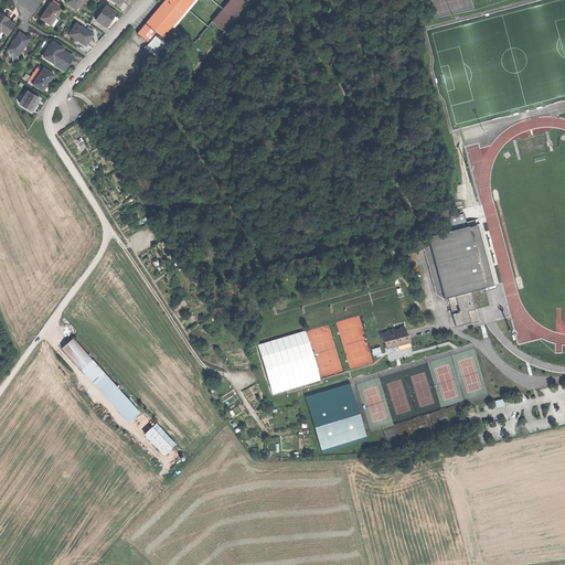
[(66,0),(65,2),(76,9),(82,0),(66,0)]
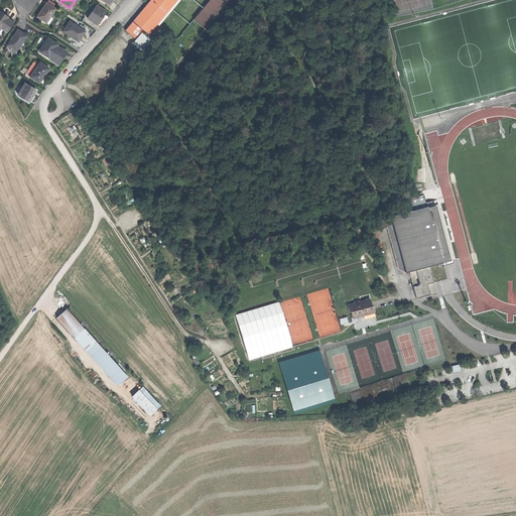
[(143,31),(147,35),(176,0),(150,0),(132,22),(143,31)]
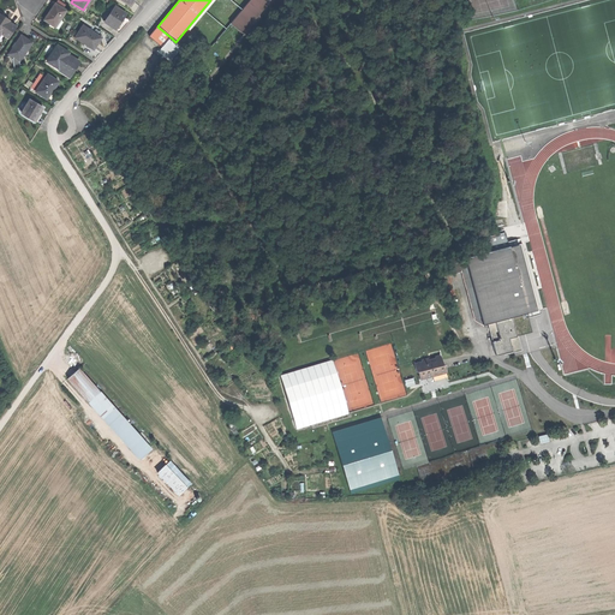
[(46,21),(55,27),(66,11),(63,9),(55,3),(52,9),(49,13),(51,13),(46,21)]
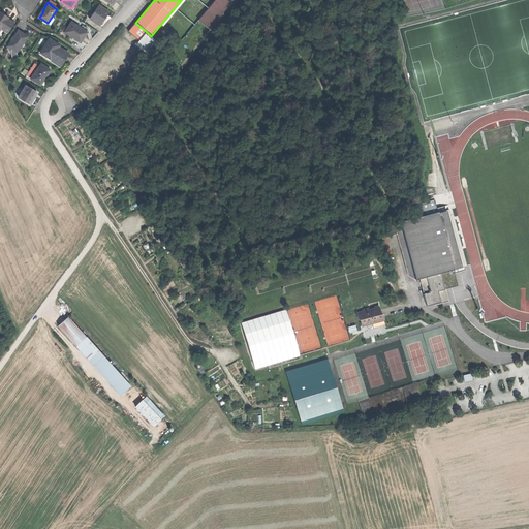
[(89,20),(99,25),(102,19),(107,11),(97,6),(89,20)]
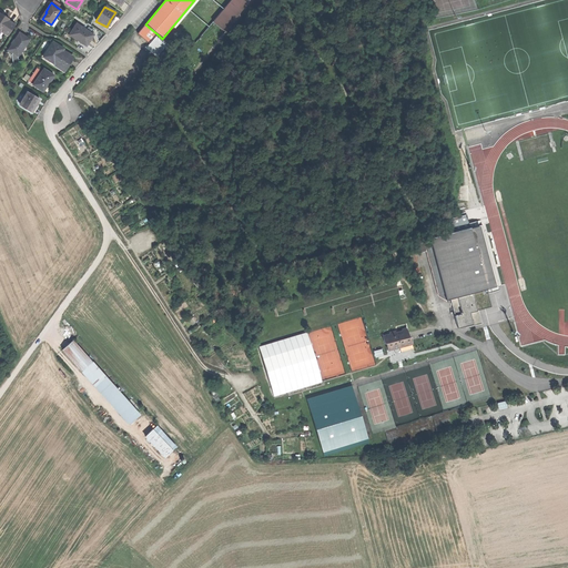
[(0,12),(0,31),(0,30),(8,36),(14,24),(8,20),(9,19),(4,17),(0,12)]
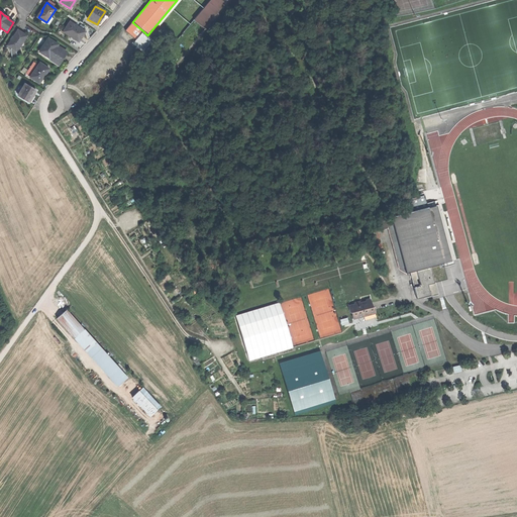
[(73,35),(80,39),(83,35),(85,31),(70,21),(63,31),(71,36),(73,35)]
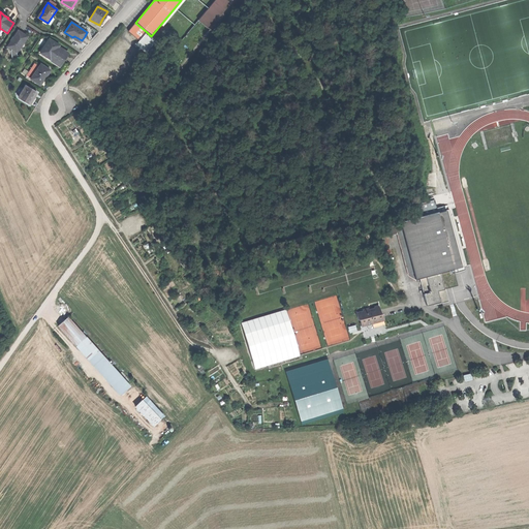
[(139,41),(147,32),(135,23),(128,31),(139,41)]
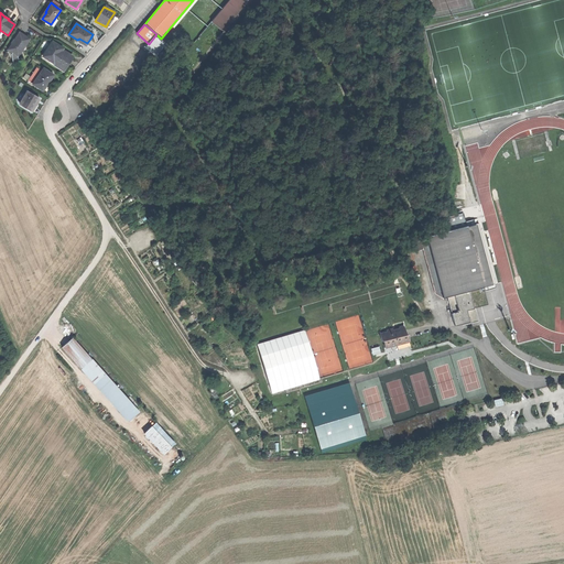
[(12,52),(18,55),(29,39),(24,35),(20,33),(9,50),(12,52)]
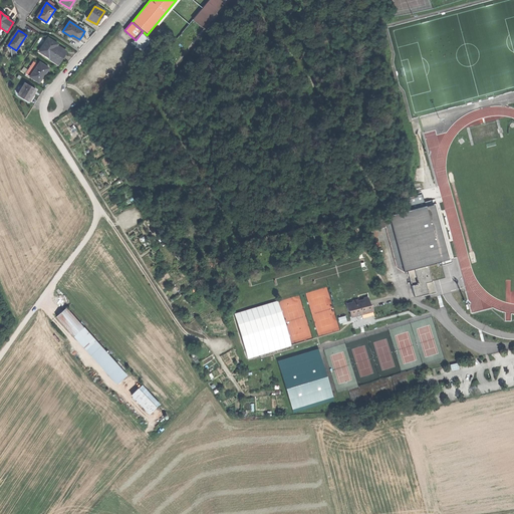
[(46,53),(59,62),(62,57),(65,53),(56,46),(57,44),(48,37),(39,51),(45,55),(46,53)]
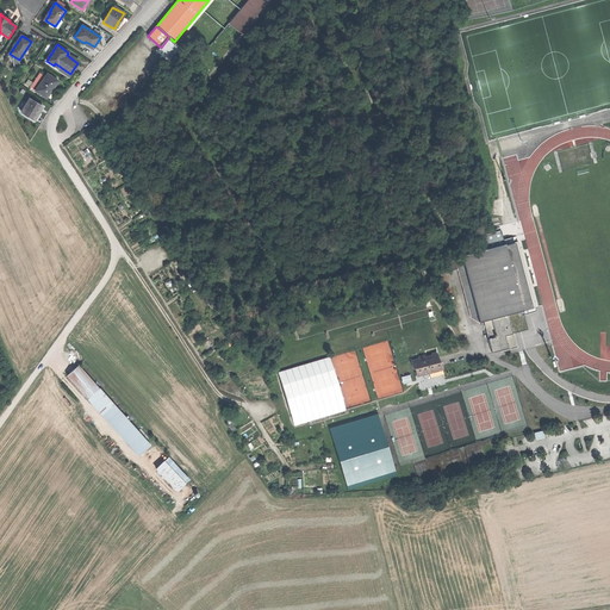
[(37,91),(48,98),(53,89),(57,81),(47,74),(45,76),(41,83),(37,91)]
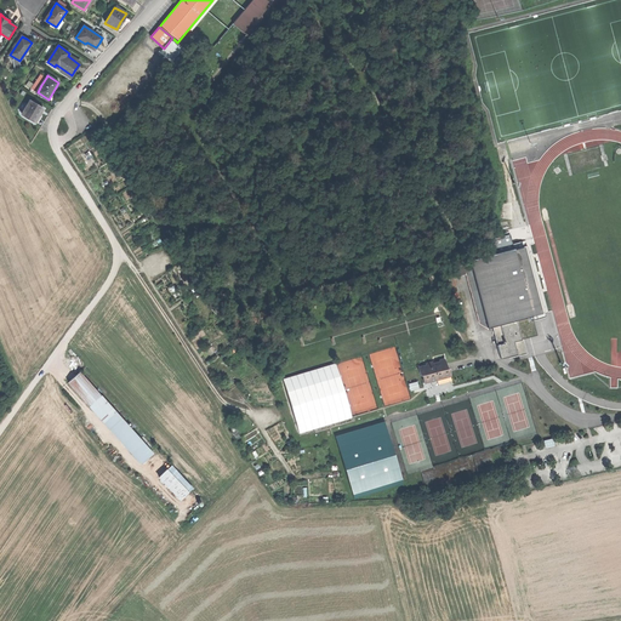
[(32,89),(38,92),(41,85),(36,81),(32,89)]
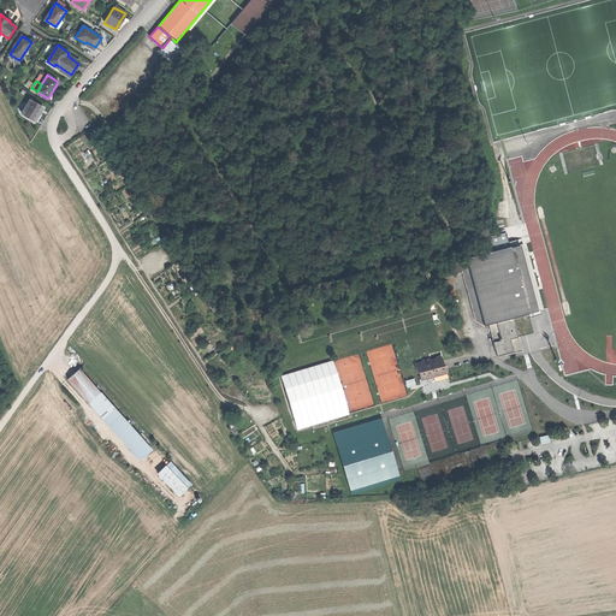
[(23,116),(35,122),(39,114),(43,107),(30,100),(27,105),(29,106),(23,116)]
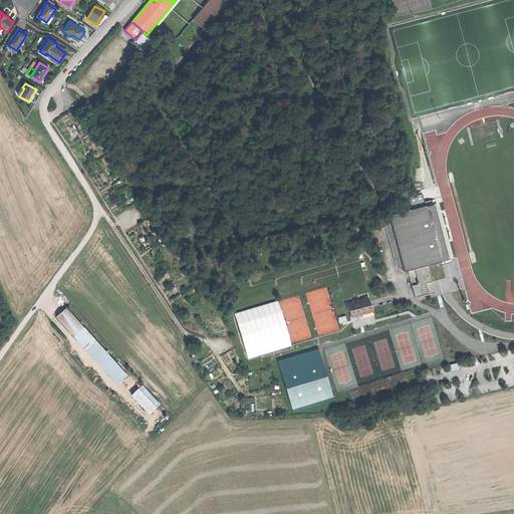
[(409,198),(412,210),(425,206),(422,194),(409,198)]
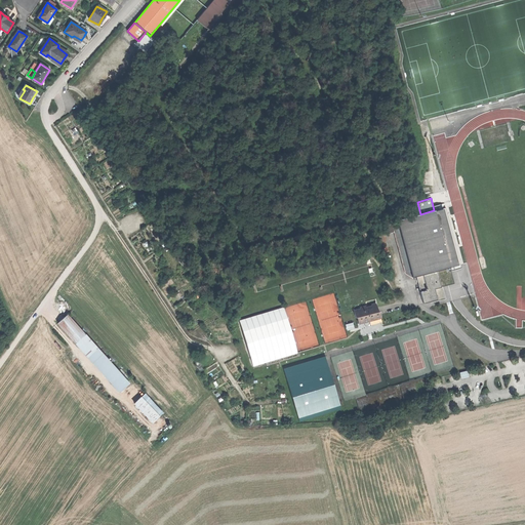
[(441,209),(434,210),(449,268),(456,266),(441,209)]
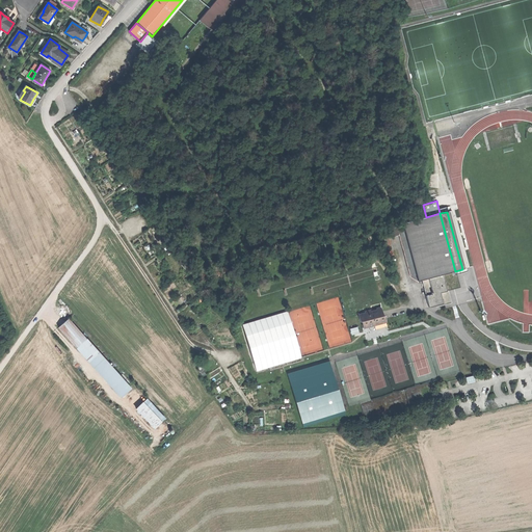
[(403,223),(418,281),(422,281),(452,272),(455,271),(440,213),(426,217),(403,223)]
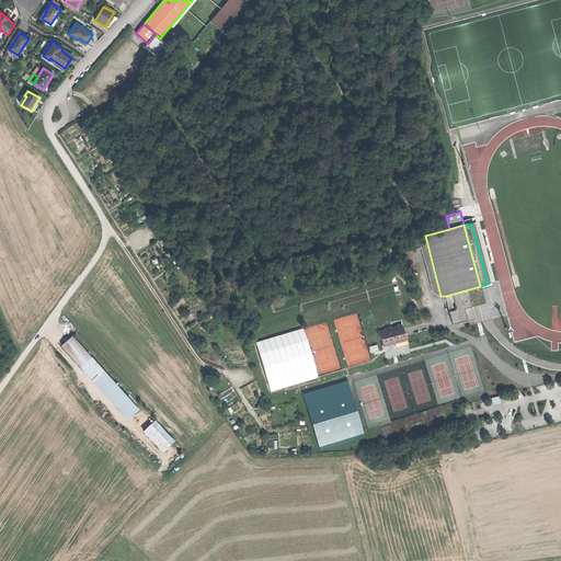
[(404,241),(408,252),(421,248),(418,237),(404,241)]
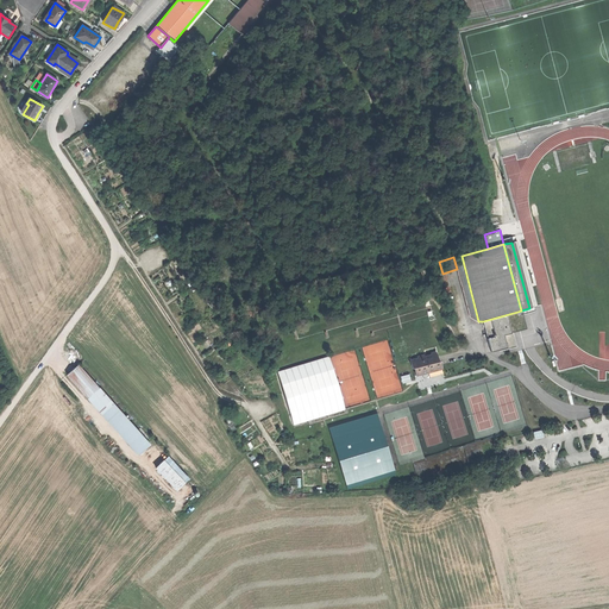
[(459,337),(470,333),(463,307),(452,309),(459,337)]
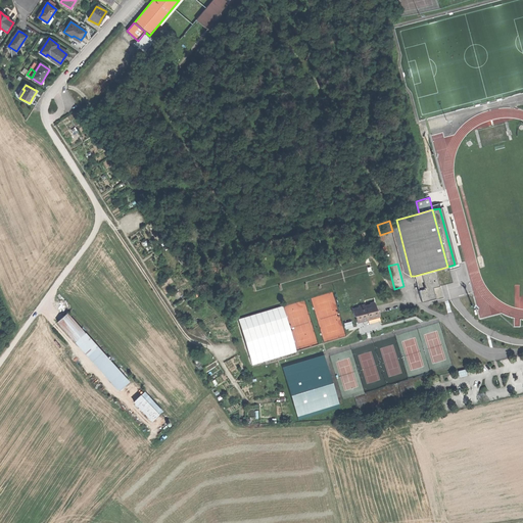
[(445,273),(444,268),(415,276),(422,302),(441,297),(436,276),(445,273)]
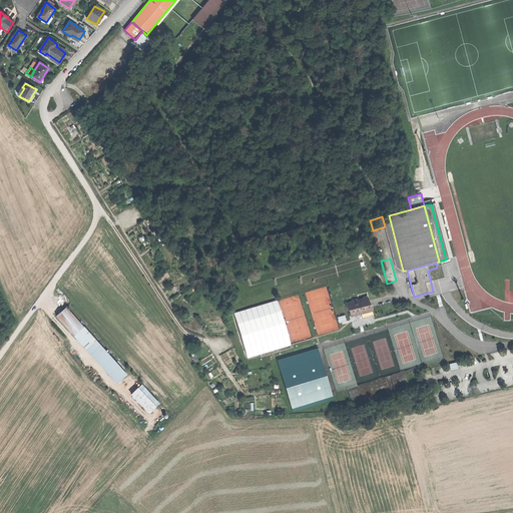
[(349,310),(351,317),(373,311),(371,304),(369,305),(367,297),(363,298),(364,299),(358,301),(358,299),(352,301),(352,303),(346,305),(347,311),(349,310)]
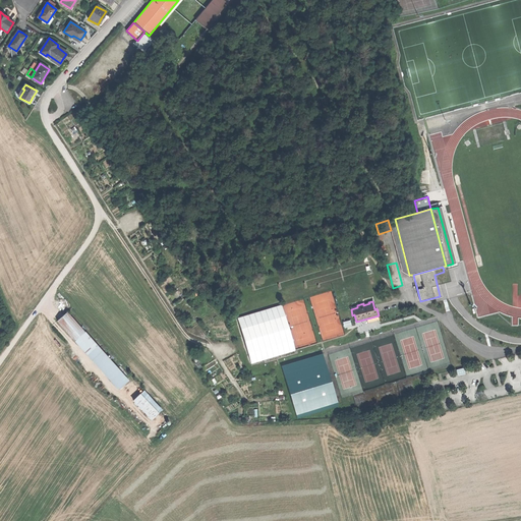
[(251,363),(296,351),(282,305),(237,319),(251,363)]
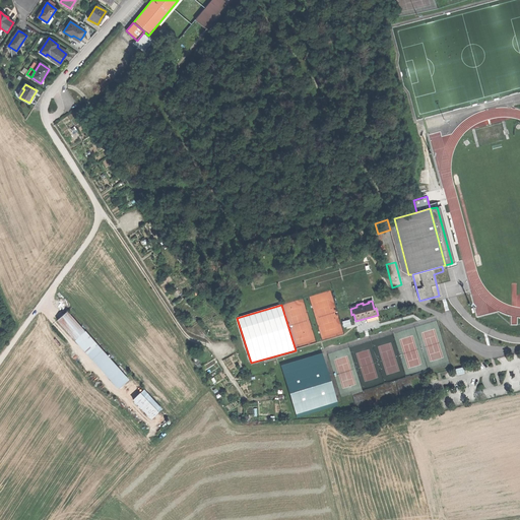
[(58,321),(75,339),(84,331),(67,313),(58,321)]
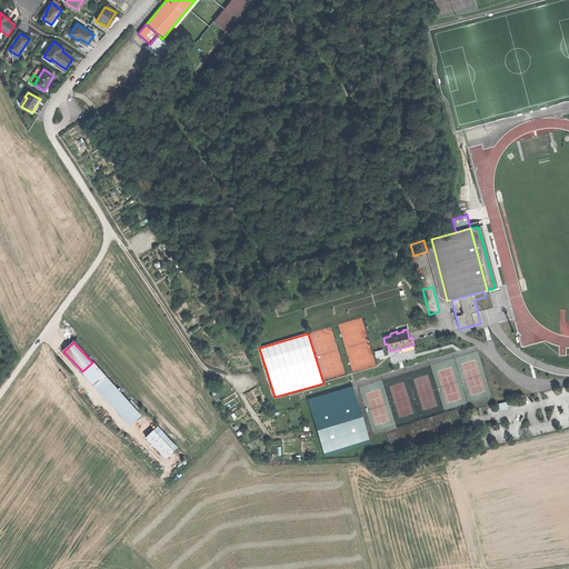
[(82,371),(130,423),(140,415),(92,362),(82,371)]
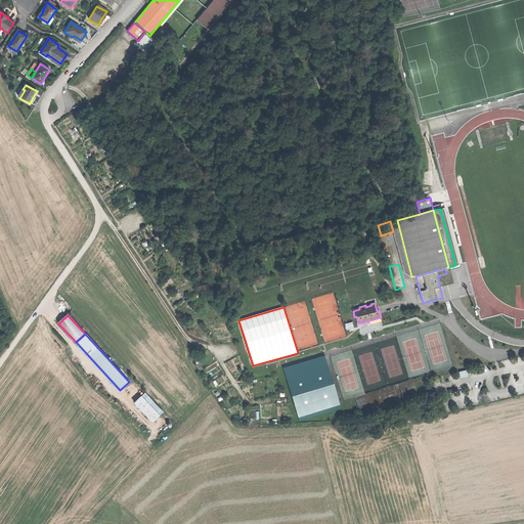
[(323,352),(281,364),(298,421),(340,408),(323,352)]
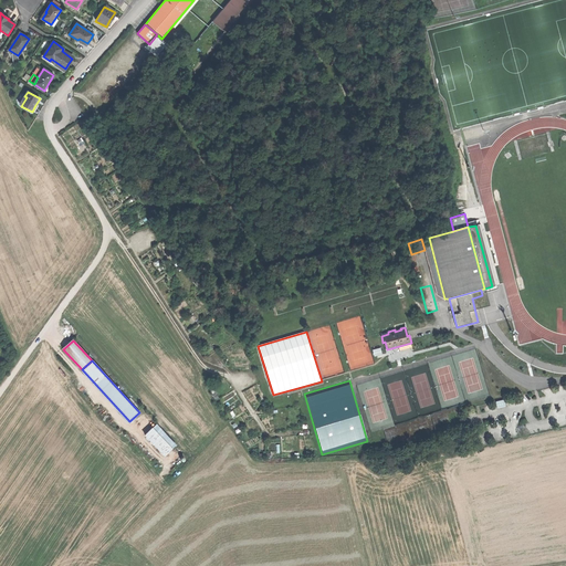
[(145,435),(164,453),(170,447),(152,428),(145,435)]
